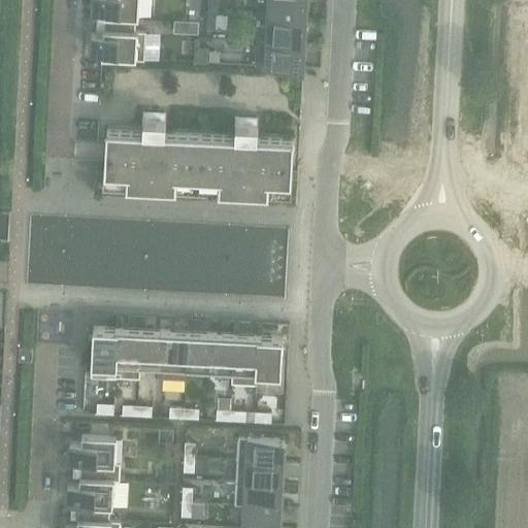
[(104,10),(103,17),(138,19),(139,0),(92,0),(92,9),(104,10)]
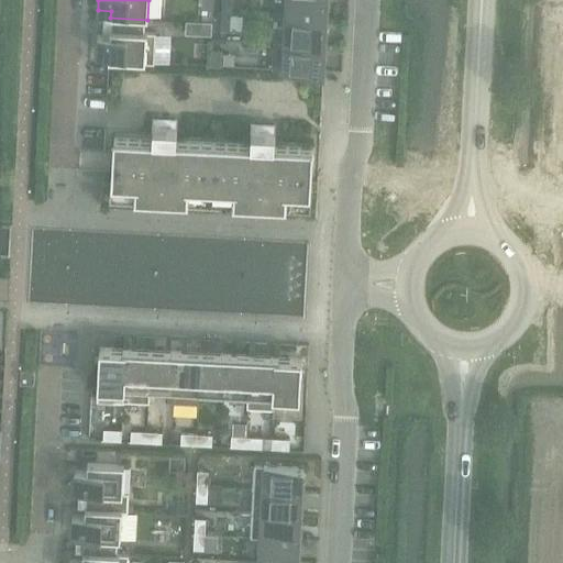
[(201,0),(202,10),(212,10),(212,0),(201,0)]
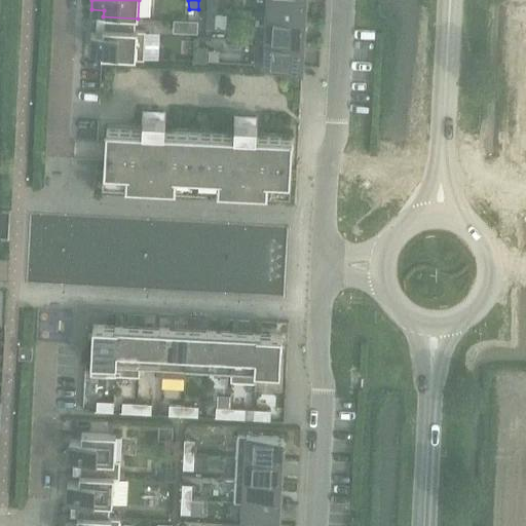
[(207,0),(207,13),(217,14),(217,0),(207,0)]
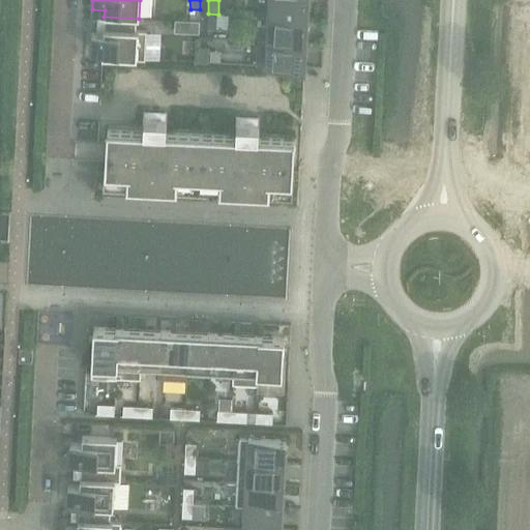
[(269,0),(268,17),(307,19),(307,0),(269,0)]
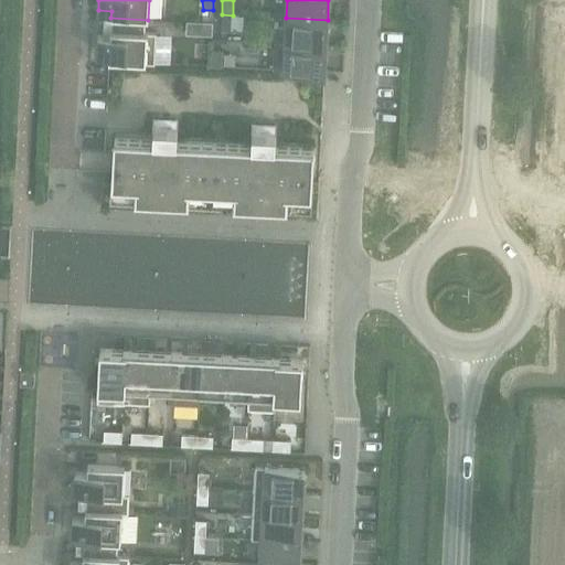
[(232,31),(233,16),(222,14),(221,30),(232,31)]
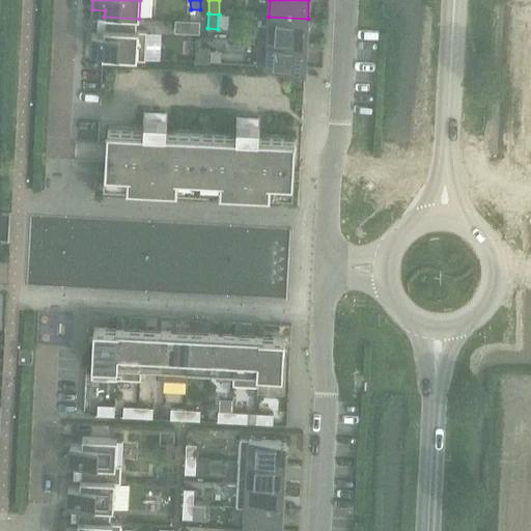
[(103,51),(102,58),(103,58),(145,61),(147,32),(135,31),(136,19),(139,19),(104,17),(104,18),(106,18),(105,30),(104,29),(104,34),(91,34),(90,51),(103,51)]
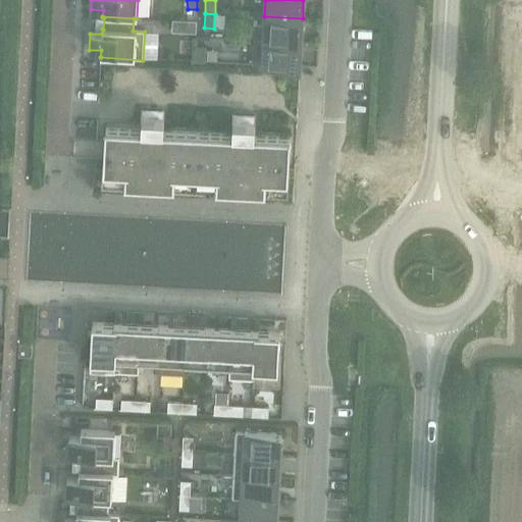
[(264,16),(263,41),(267,41),(297,43),(302,43),(303,18),(264,16)]
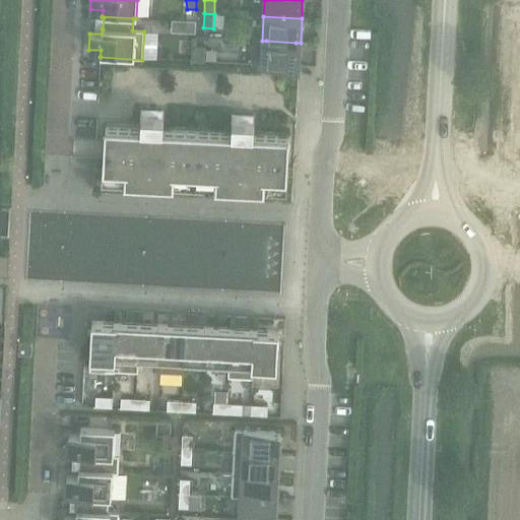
[(171,19),(171,33),(189,33),(189,20),(171,19)]
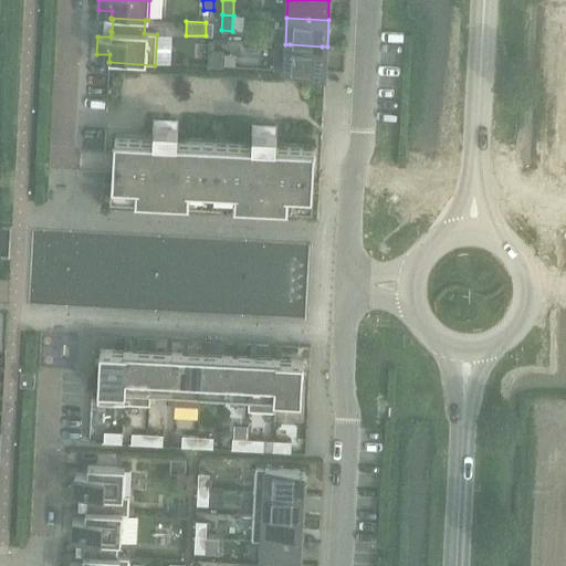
[(325,74),(327,46),(322,46),(290,44),(285,44),(284,72),(325,74)]
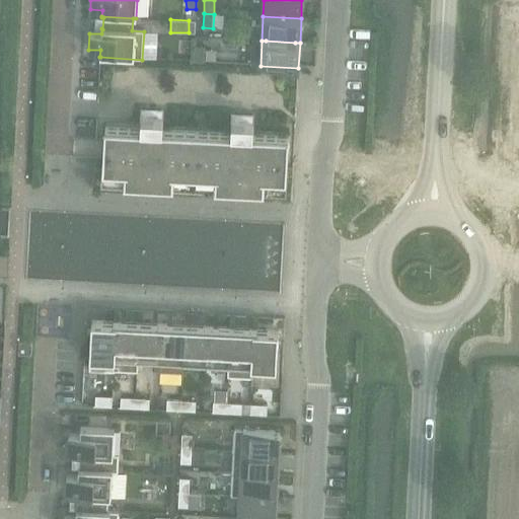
[(194,62),(203,62),(204,48),(194,47),(194,62)]
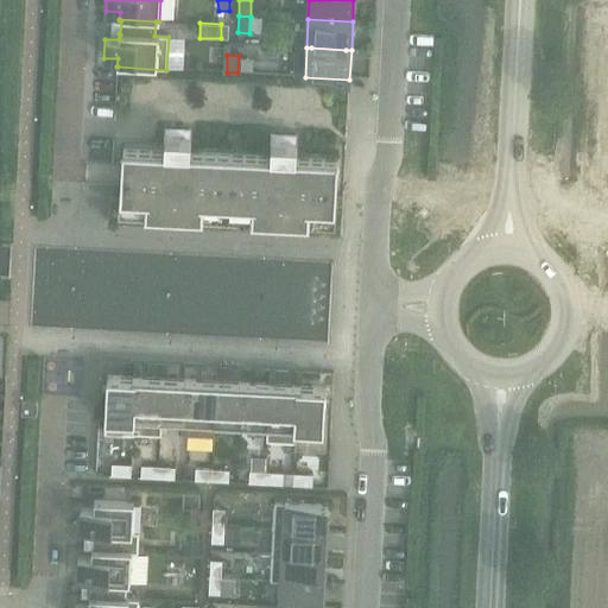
[(121,188),(120,213),(335,223),(339,159),(297,157),(298,143),(272,141),(271,156),(190,152),(191,137),(165,135),(165,150),(149,150),(124,149),(122,166),(122,176),(121,188)]
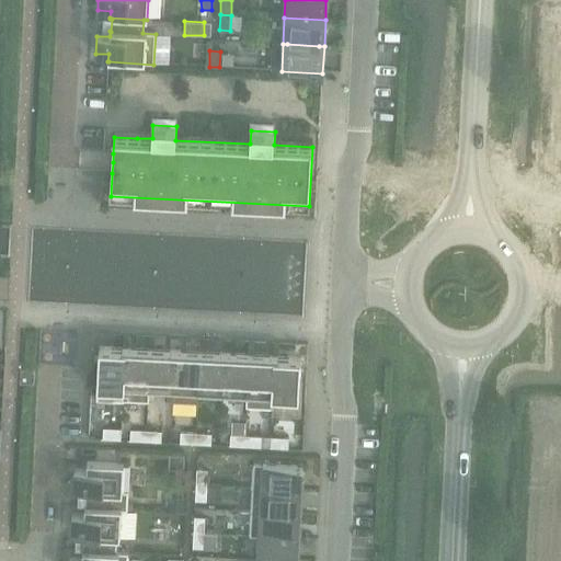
[(99,347),(96,400),(123,402),(125,350),(99,347)]
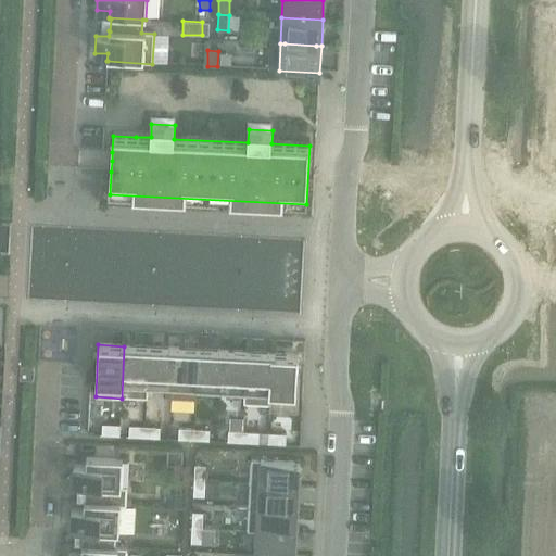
[(124,346),(122,399),(123,399),(123,397),(148,399),(148,386),(149,346),(134,345),(134,346),(124,346)]
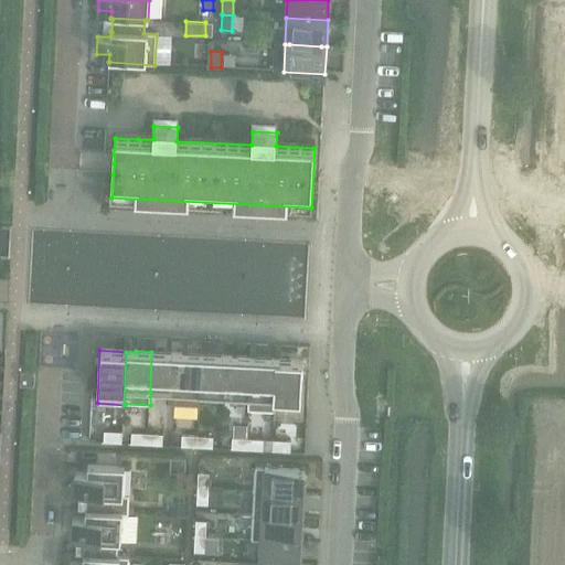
[(177,353),(151,352),(150,392),(174,393),(177,353)]
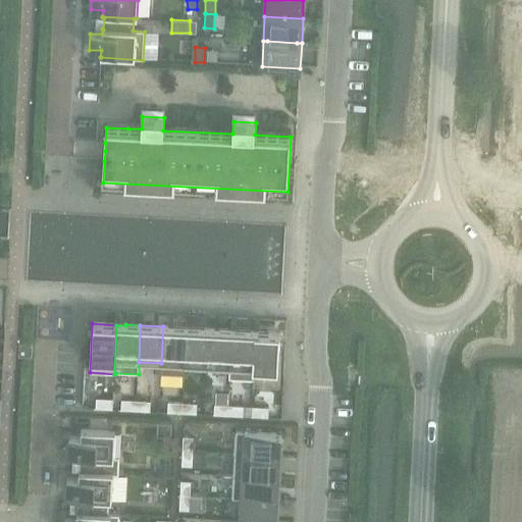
[(163,326),(161,363),(162,363),(162,373),(184,374),(184,364),(186,327),(163,326)]
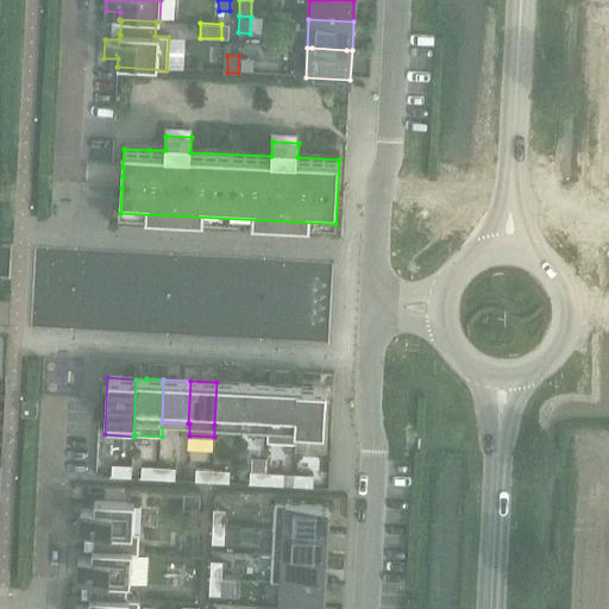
[(217,382),(214,425),(242,427),(244,383),(217,382)]
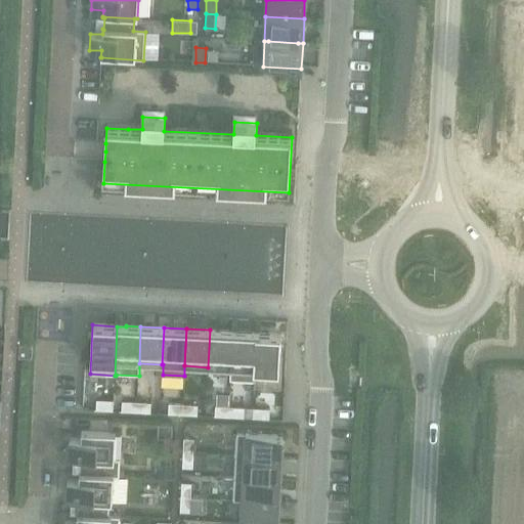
[(210,330),(208,367),(230,368),(230,369),(233,332),(210,330)]
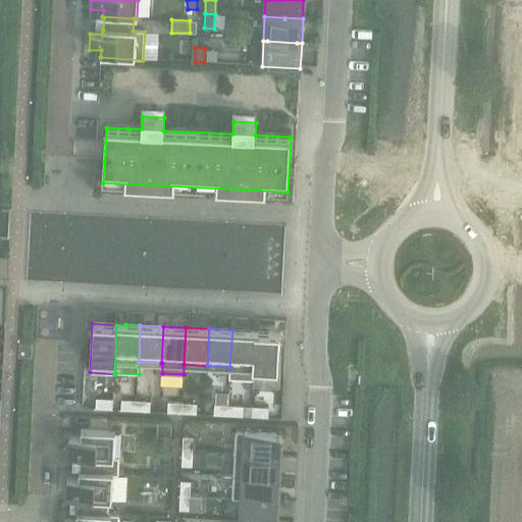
[(232,330),(229,368),(228,379),(255,380),(255,369),(256,332),(247,331),(247,330),(232,330)]
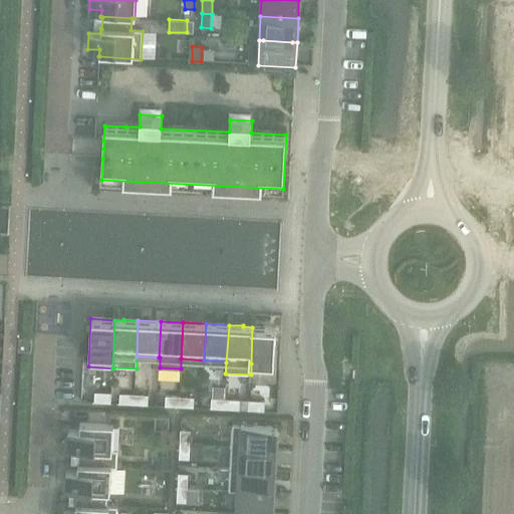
[(252,327),(251,363),(274,364),(276,328),(252,327)]
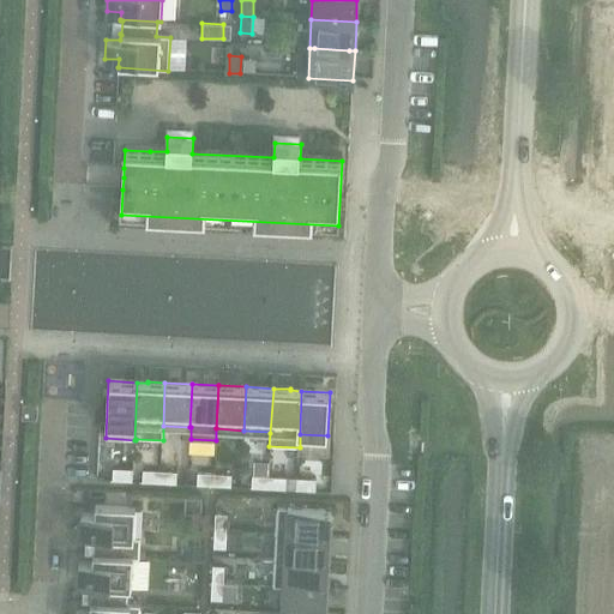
[(22,420),(37,420),(37,404),(23,404),(22,420)]
